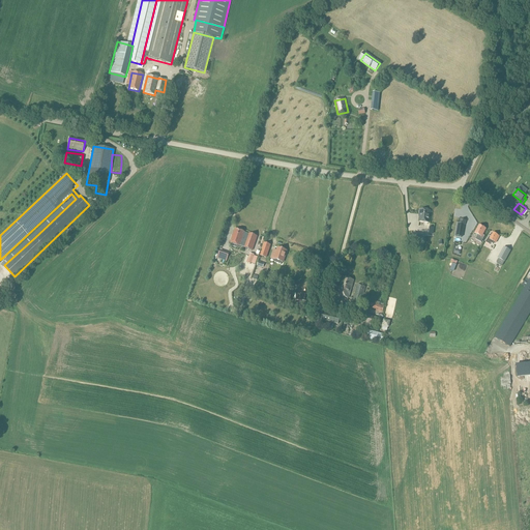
[(430,211),(420,209),(418,222),(429,223),(430,211)]
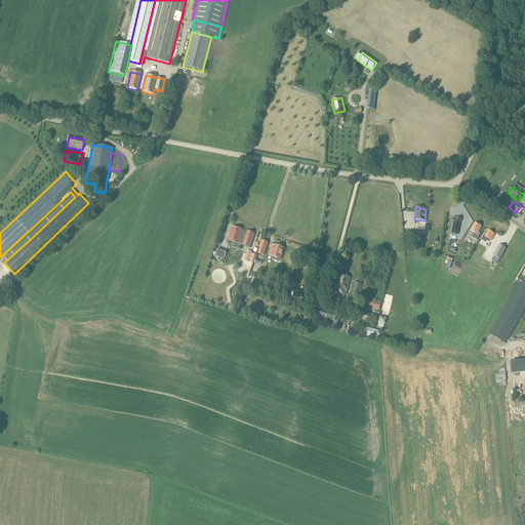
[(457,235),(459,223),(460,223),(461,218),(456,217),(455,221),(453,220),(451,234),(457,235)]
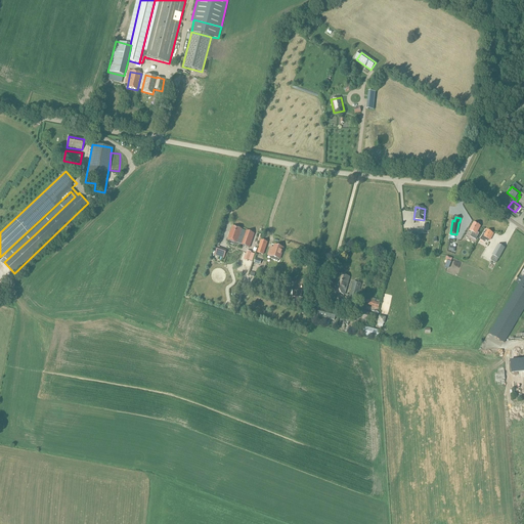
[(473,232),(470,236),(475,239),(479,233),(477,232),(480,227),(474,223),(469,230),(473,232)]
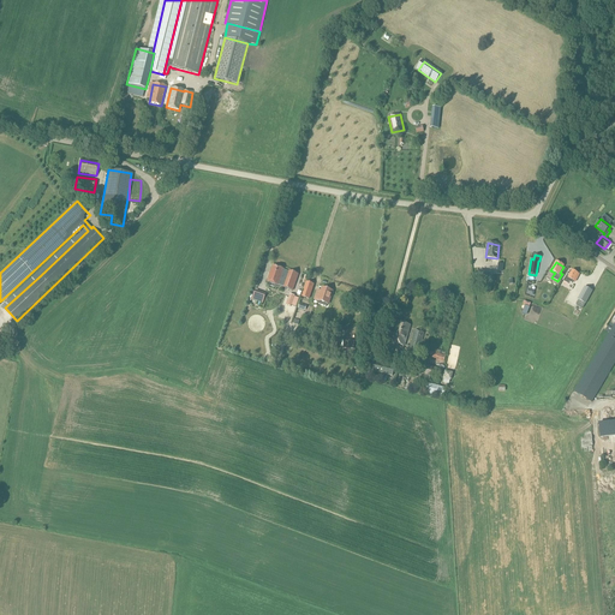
[(268,282),(292,291),(298,275),(273,266),(268,282)]
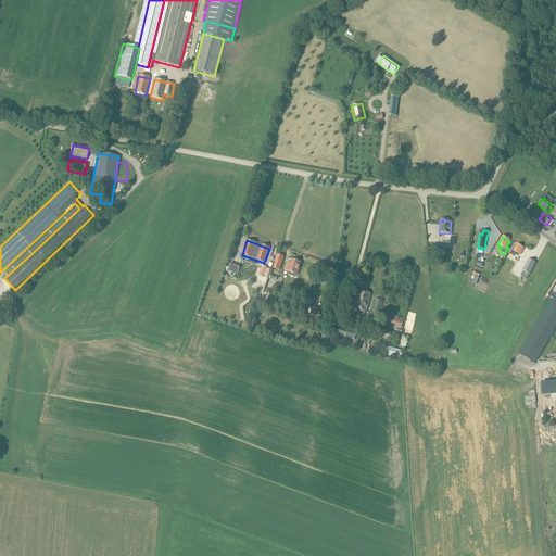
[(517,244),(516,248),(514,247),(509,254),(514,257),(515,255),(517,256),(518,254),(520,255),(523,249),(517,244)]
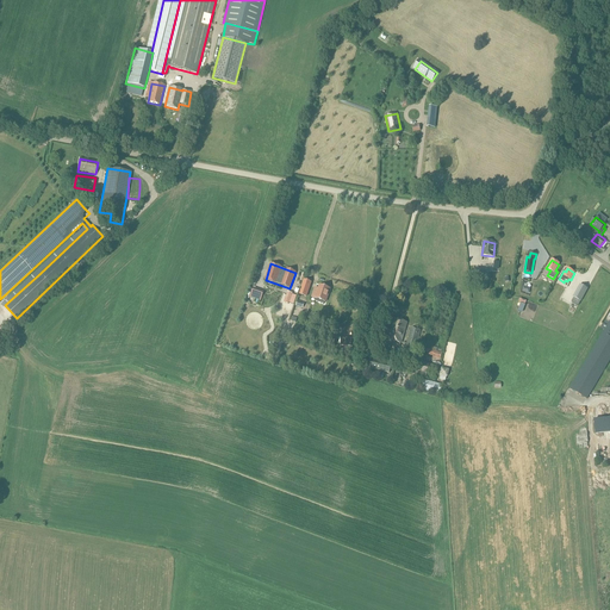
[(304,280),(299,294),(305,297),(310,282),(304,280)]
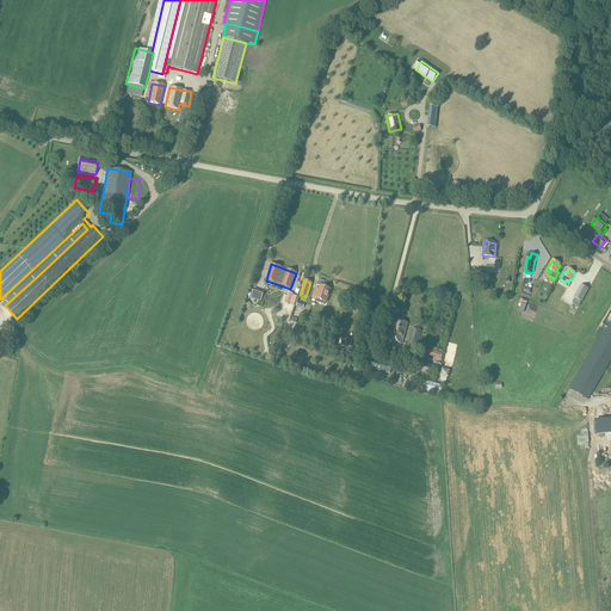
[(319,289),(315,288),(312,298),(316,300),(315,302),(323,306),(325,303),(327,303),(332,289),(320,285),(319,289)]
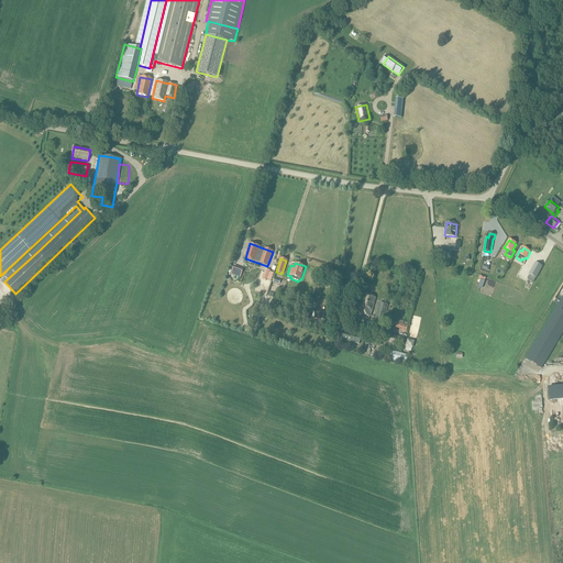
[(529,274),(536,278),(542,266),(536,263),(529,274)]
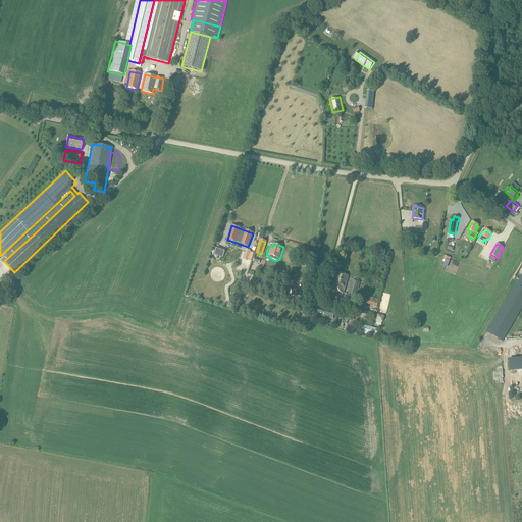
[(216,248),(214,254),(222,257),(225,251),(216,248)]
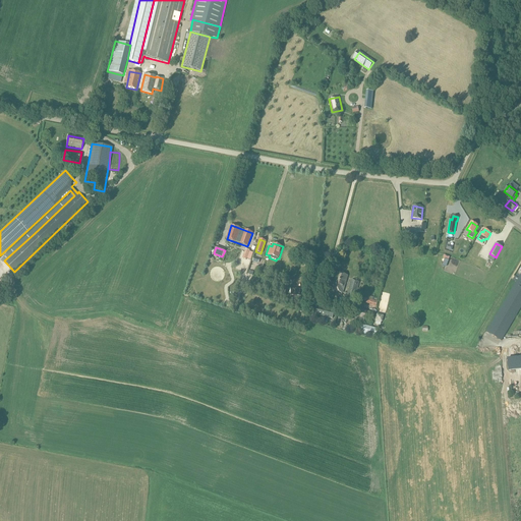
[(342,294),(347,276),(337,273),(332,291),(342,294)]
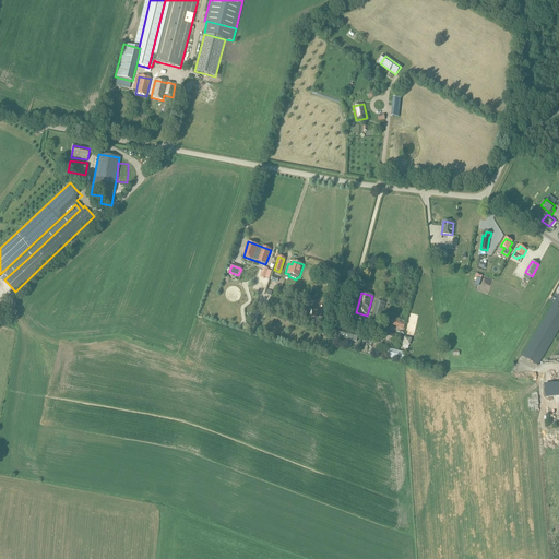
[(558,293),(557,297),(556,298),(552,296),(550,300),(554,302),(521,356),(538,366),(558,330),(558,293)]
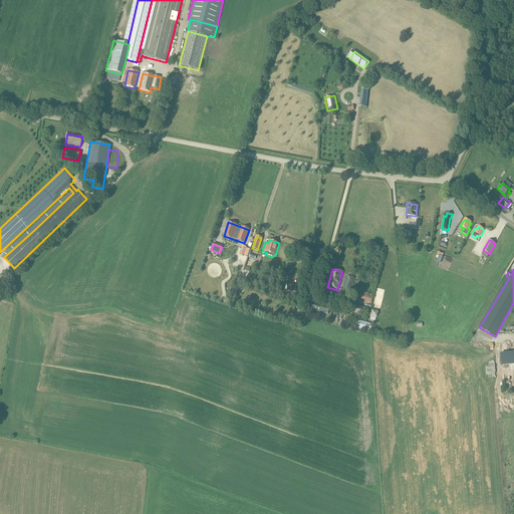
[(350,293),(354,278),(346,276),(342,291),(350,293)]
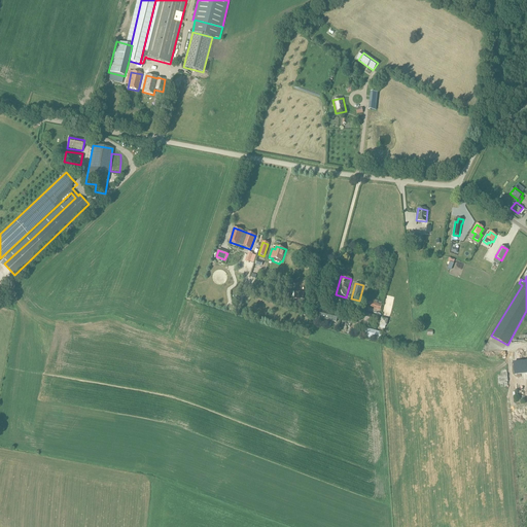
[(314,301),(311,318),(312,318),(315,318),(317,301),(320,302),(320,295),(318,295),(315,295),(314,295),(314,301)]
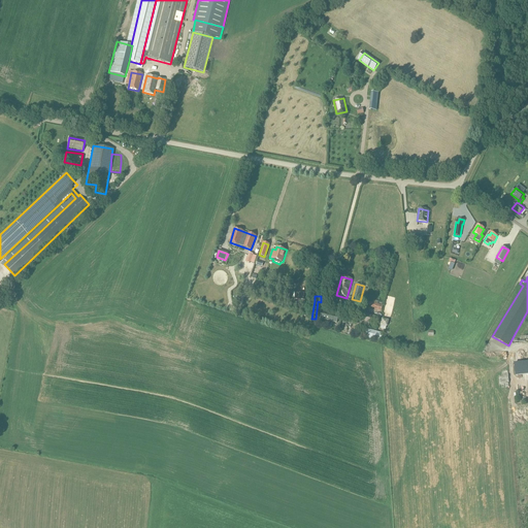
[(383,305),(367,301),(366,306),(374,308),(374,309),(381,311),(383,305)]
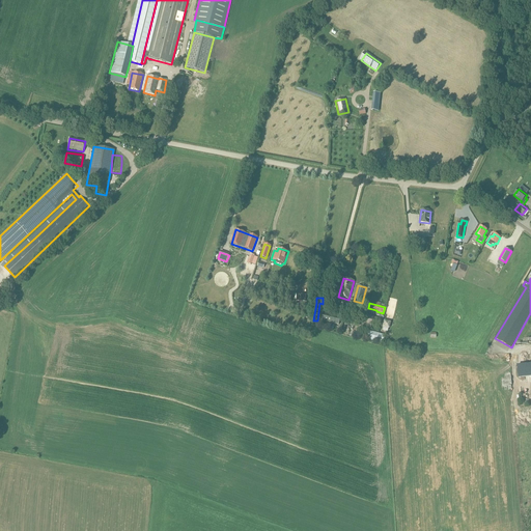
[(323,313),(320,320),(331,323),(332,315),(323,313)]
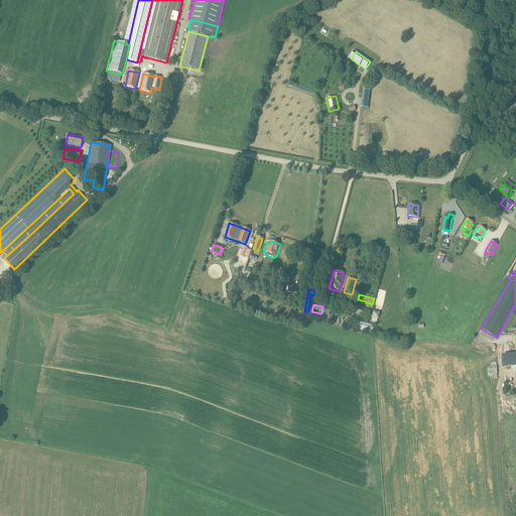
[(331,308),(323,306),(321,313),(330,315),(331,308)]
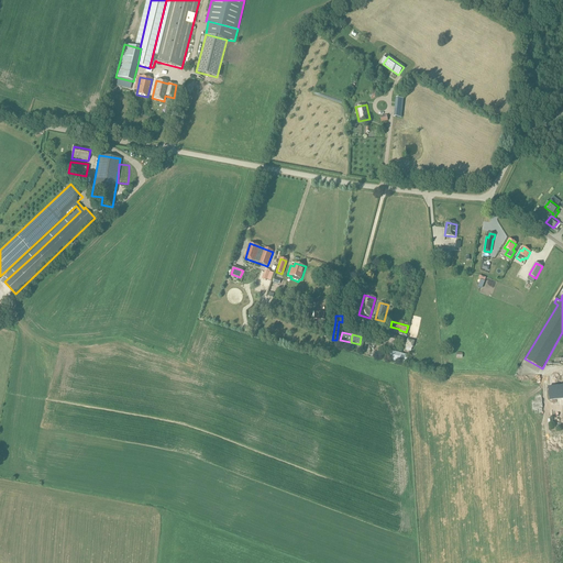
[(383,334),(379,346),(386,349),(389,335),(383,334)]
